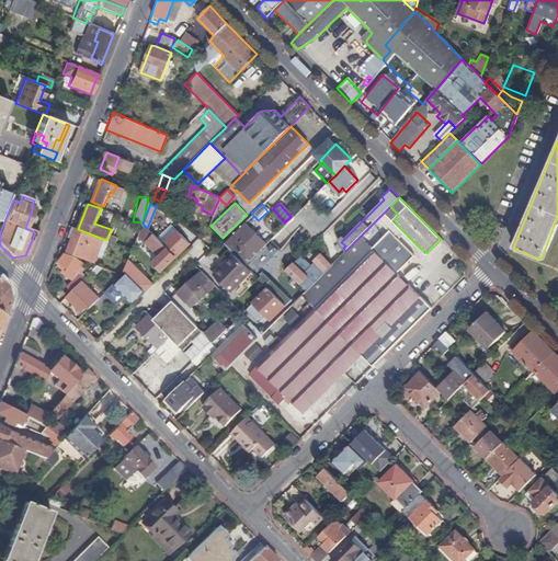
[(265,244),(245,222),(223,243),(223,244),(232,254),(234,255),(235,254),(245,265),(265,244)]
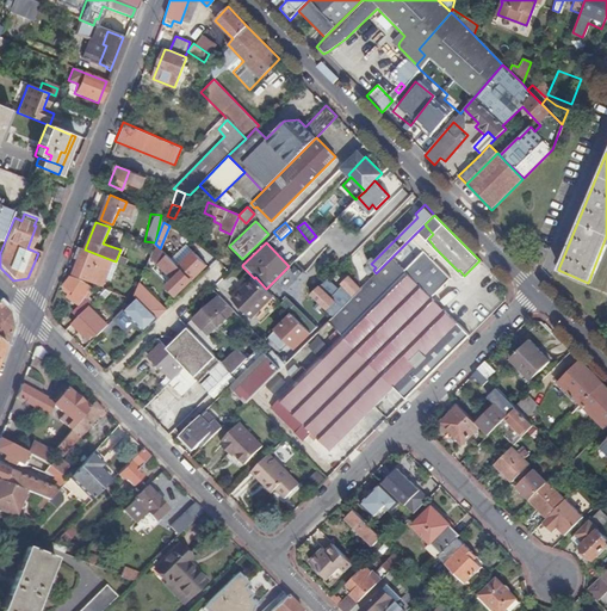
[(175,296),(191,279),(179,267),(160,248),(155,244),(155,245),(150,257),(172,279),(166,287),(175,296)]
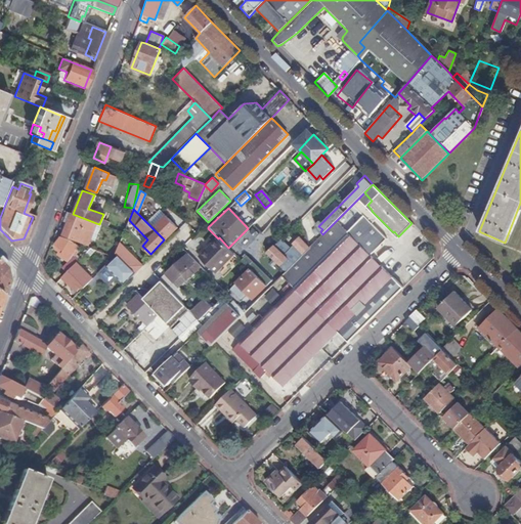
[(73,214),(68,212),(67,217),(69,218),(62,234),(88,245),(96,223),(73,214)]
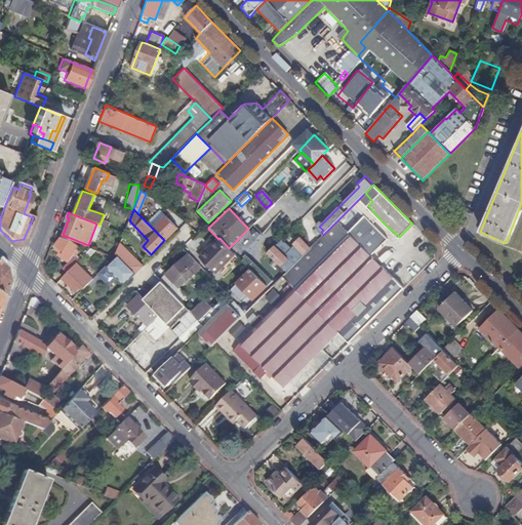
[(154,230),(164,240),(176,228),(166,217),(154,230)]
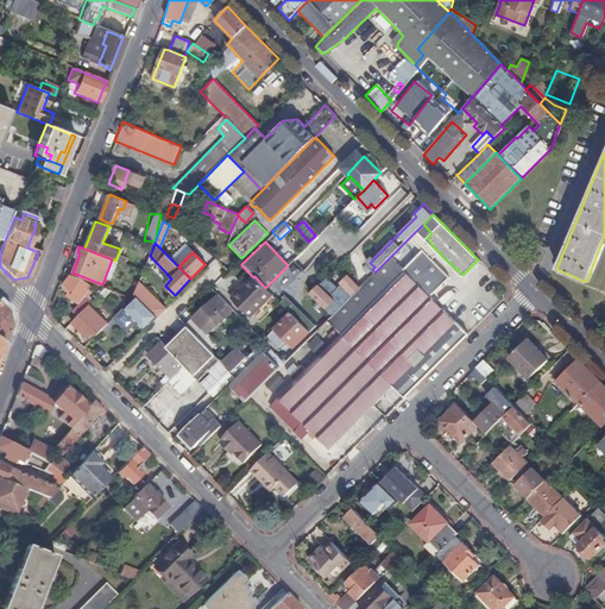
[(363,313),(361,314),(413,364),(454,322),(429,296),(448,276),(422,252),(404,270),(392,259),(380,271),(351,301),(363,313)]
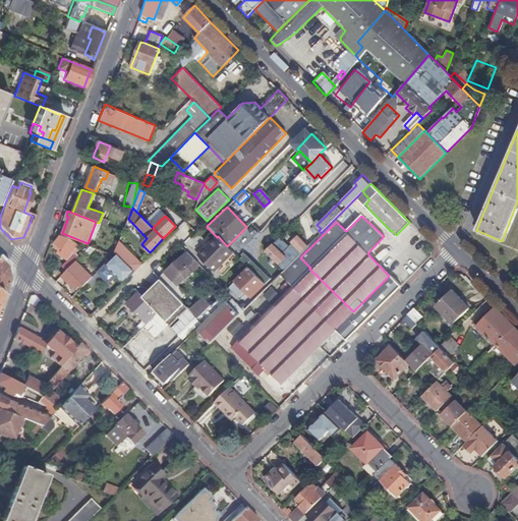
[(250,223),(246,227),(227,246),(232,251),(238,257),(248,268),(253,262),(243,251),(243,247),(260,231),(250,223)]
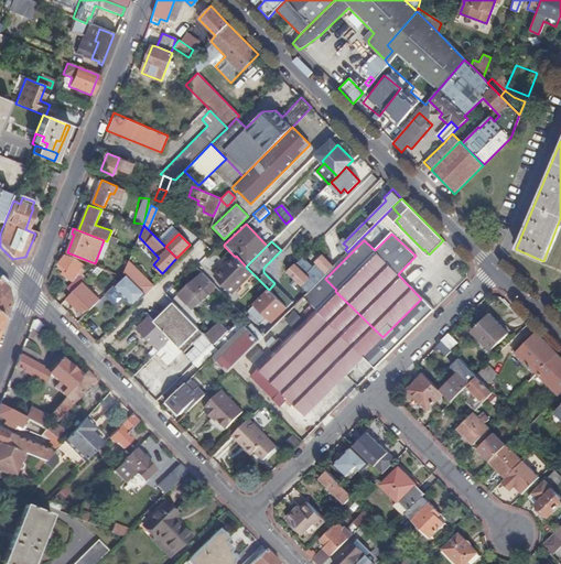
[(316,246),(323,256),(331,250),(323,241),(316,246)]
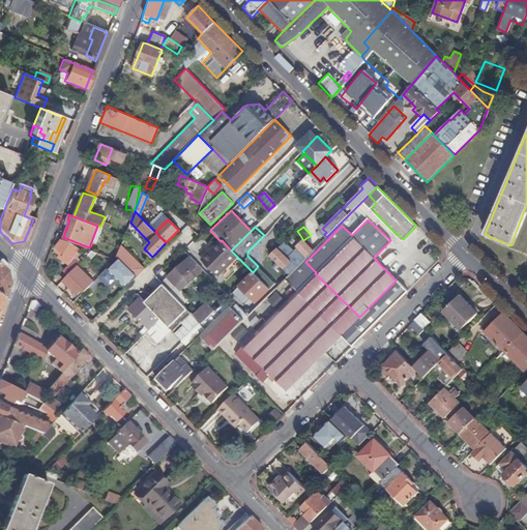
[(70,242),(61,239),(55,247),(64,254),(62,257),(69,262),(79,249),(70,243),(70,242)]
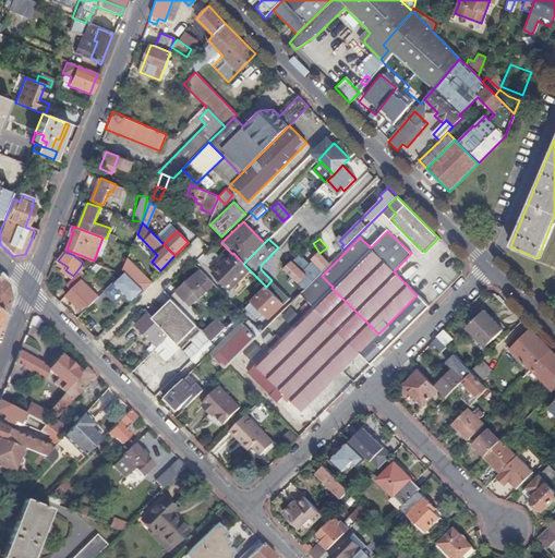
[(232,254),(231,253),(212,273),(227,290),(249,269),(243,264),(233,253),(232,254)]
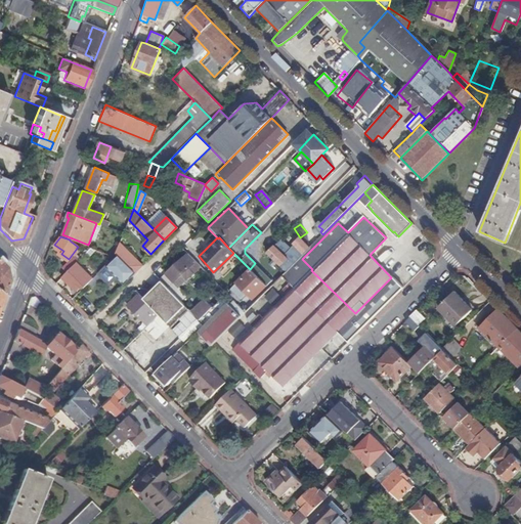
[(281,253),(273,246),(267,252),(286,271),(299,258),(309,248),(299,237),(291,247),(295,251),(287,259),(281,253)]
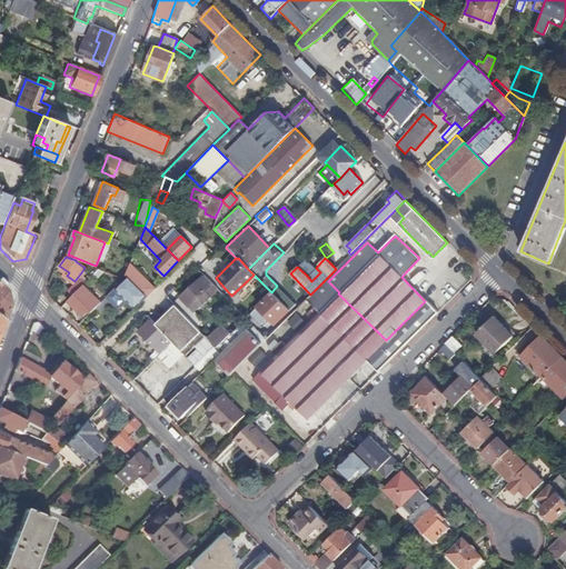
[(313,267),(305,259),(297,267),(306,275),(313,267)]
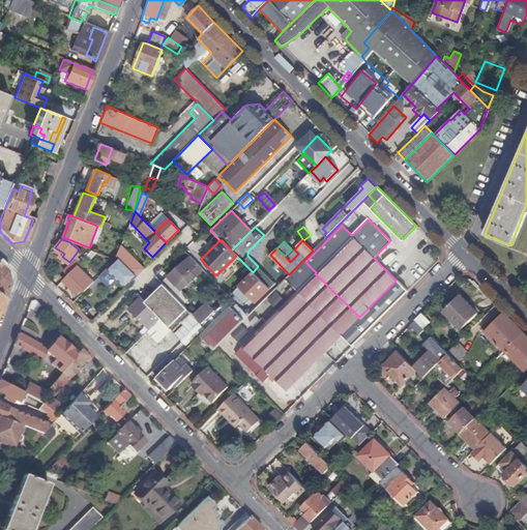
[(119,258),(137,275),(144,268),(121,245),(119,249),(117,256),(119,258)]
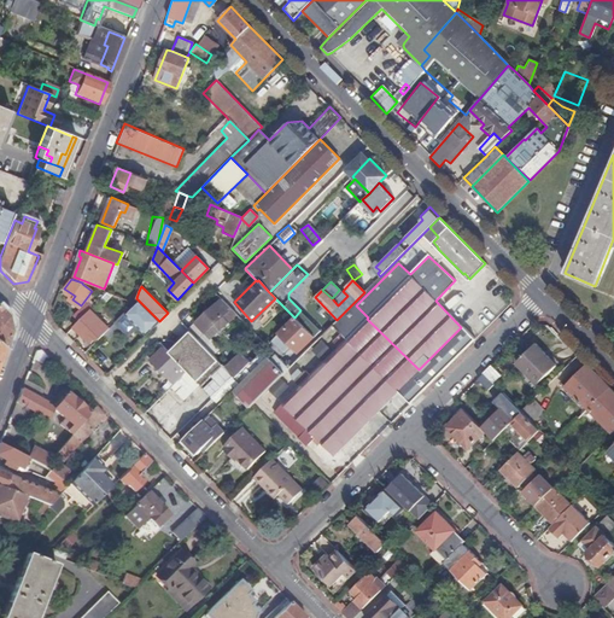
[(221,298),(196,321),(204,331),(210,326),(214,324),(218,330),(235,314),(221,298)]
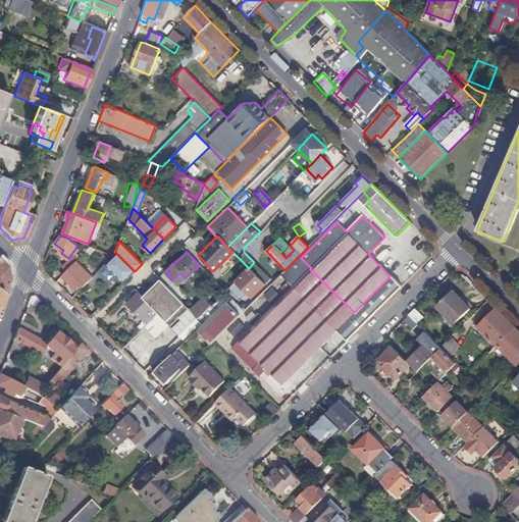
[(122,282),(135,271),(117,254),(106,265),(122,282)]
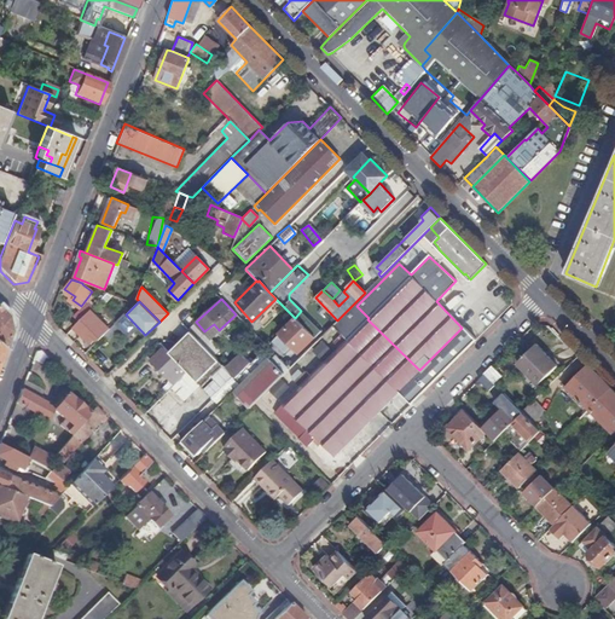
[(286,325),(295,318),(283,306),(274,313),(286,325)]
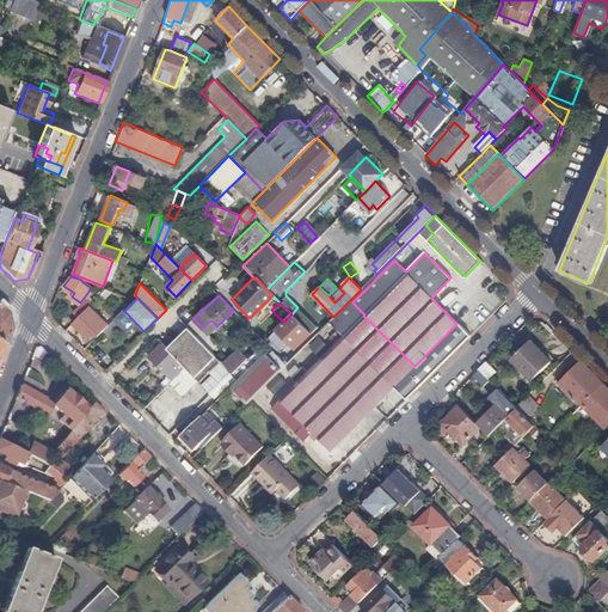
[(6,313),(0,307),(0,352),(10,328),(6,313)]
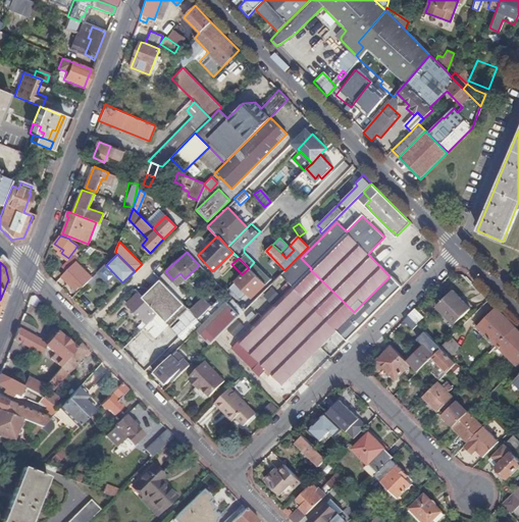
[(81,284),(82,288),(91,277),(75,262),(61,276),(75,290),(81,284)]
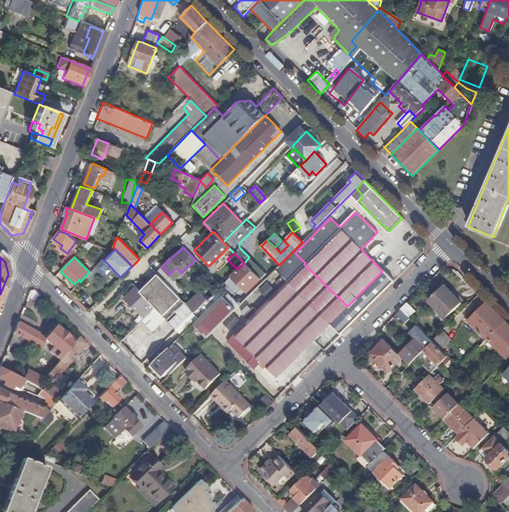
[(252,260),(249,257),(244,263),(237,269),(225,282),(235,291),(238,287),(239,289),(242,286),(247,291),(260,278),(259,278),(247,265),(252,260)]
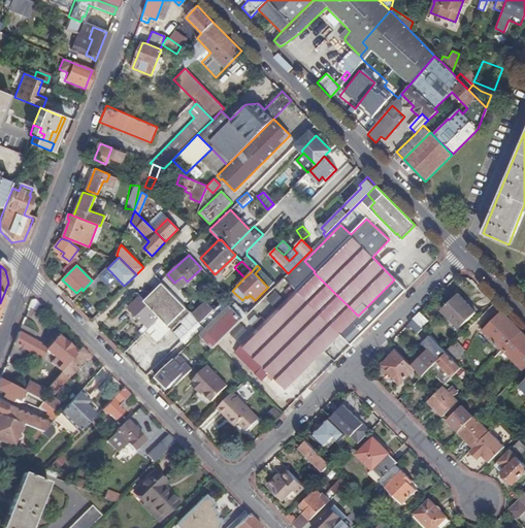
[(272,282),(260,268),(255,273),(267,287),(272,282)]
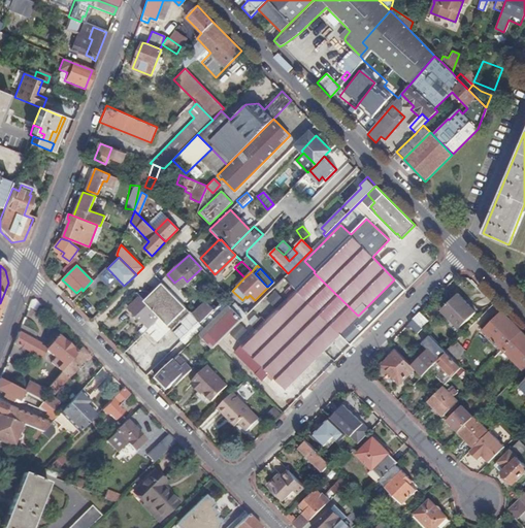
[(358,316),(314,272),(296,290),(339,334),(358,316)]
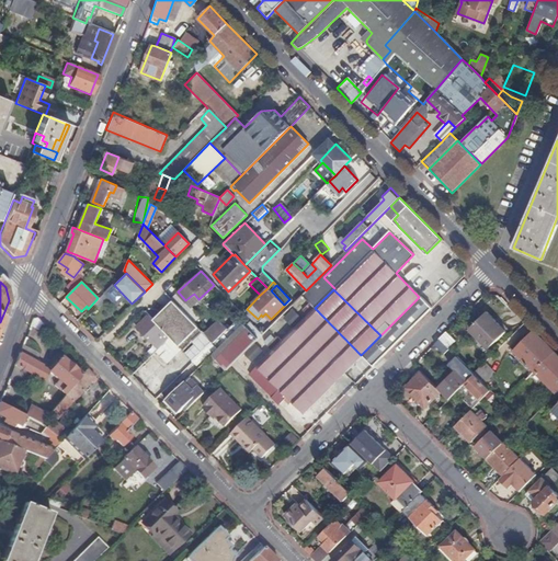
[(105,292),(99,298),(103,301),(109,296),(105,292)]
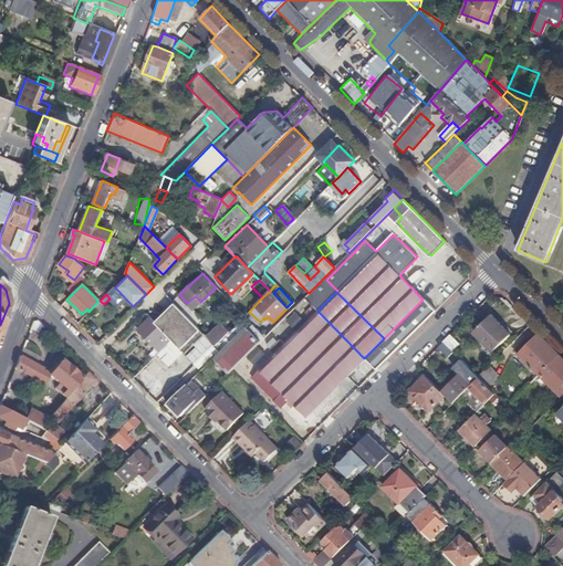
[(183,313),(189,306),(187,303),(179,294),(171,302),(174,304),(183,313)]
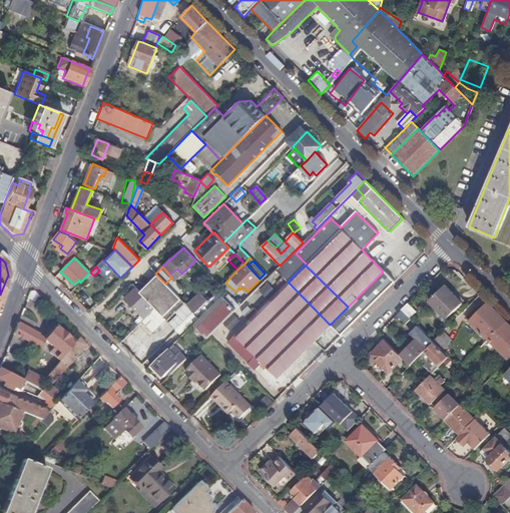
[(381,295),(394,282),(383,272),(348,307),(358,318),(364,311),(381,295)]
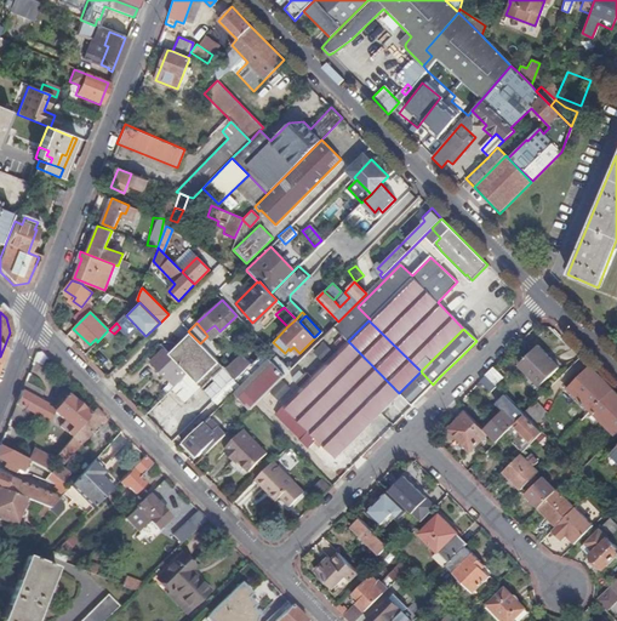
[(187,372),(198,383),(218,363),(213,357),(200,343),(190,334),(170,354),(187,372)]
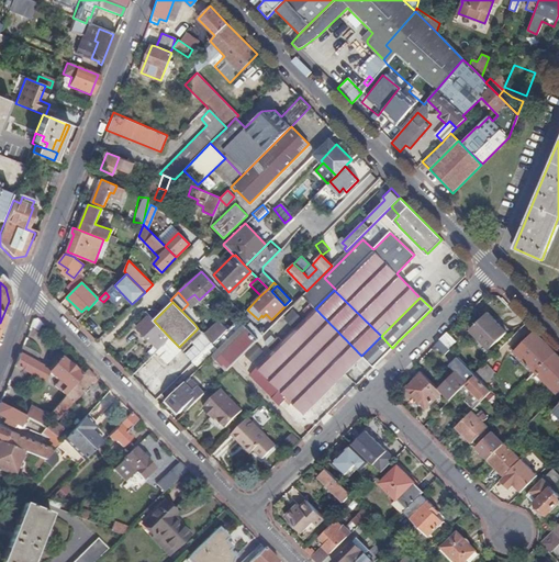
[(181,311),(193,323),(200,316),(188,304),(181,311)]
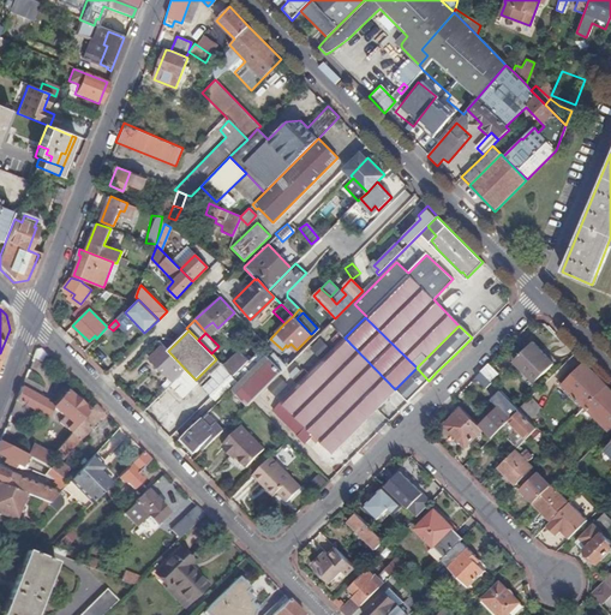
[(313,340),(315,338),(312,334),(297,350),(300,353),(313,340)]
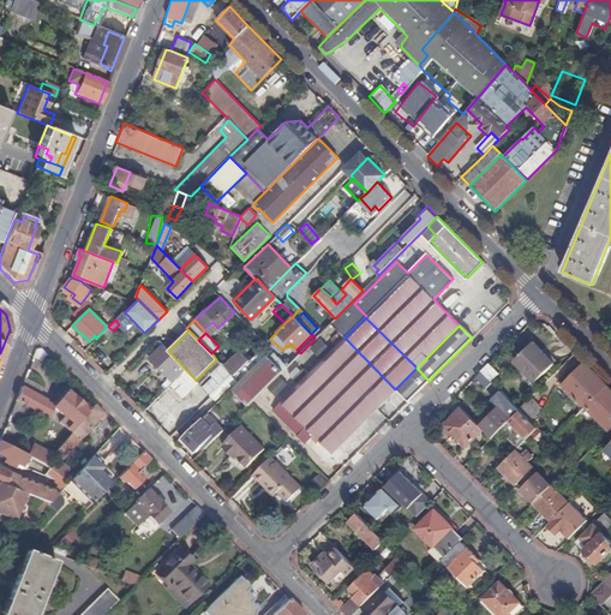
[(395,389),(345,338),(271,410),(304,443),(312,435),(331,453),(395,389)]
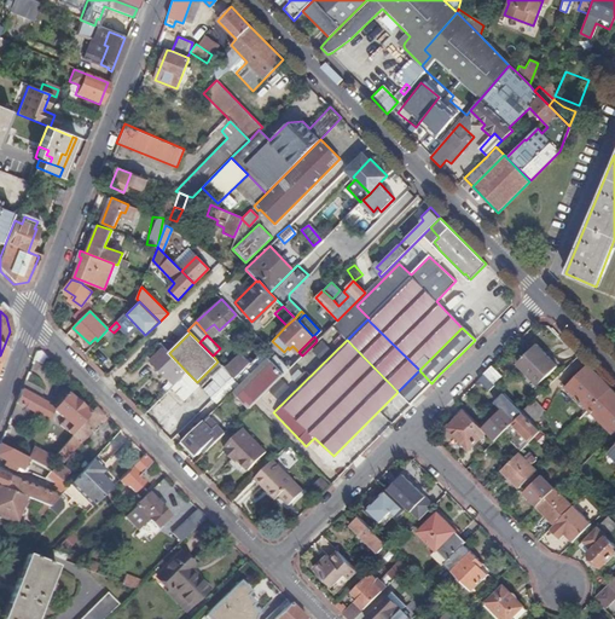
[(146,356),(174,383),(186,371),(169,353),(160,343),(146,356)]
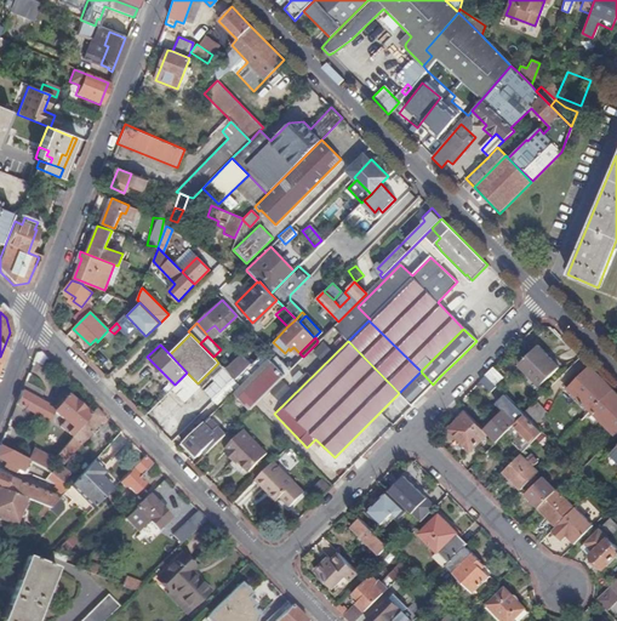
[(559,366),(537,346),(518,364),(540,386),(559,366)]
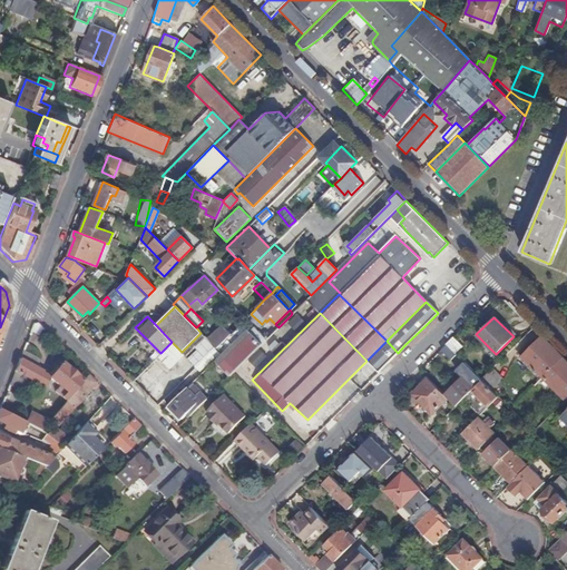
[(37,334),(41,327),(36,323),(31,324),(29,331),(37,334)]
